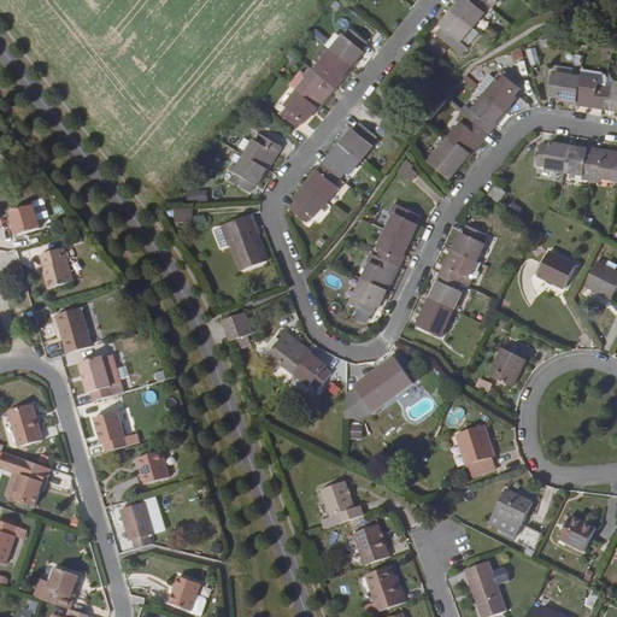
[(460,0),(452,11),(472,27),(483,13),(481,10),(486,4),(481,0),(460,0)]
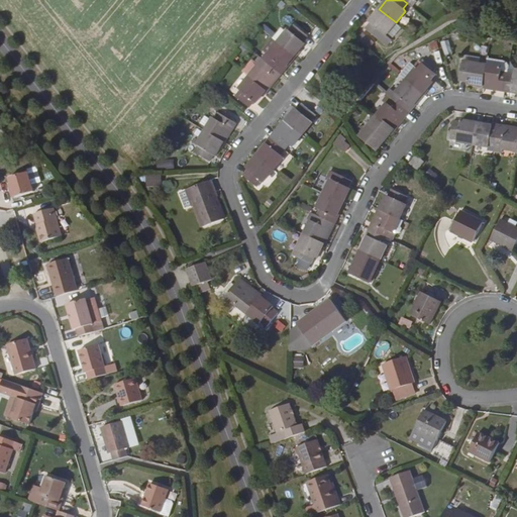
[(396,22),(379,9),(369,21),(371,23),(366,28),(382,42),(388,36),(386,34),(396,22)]
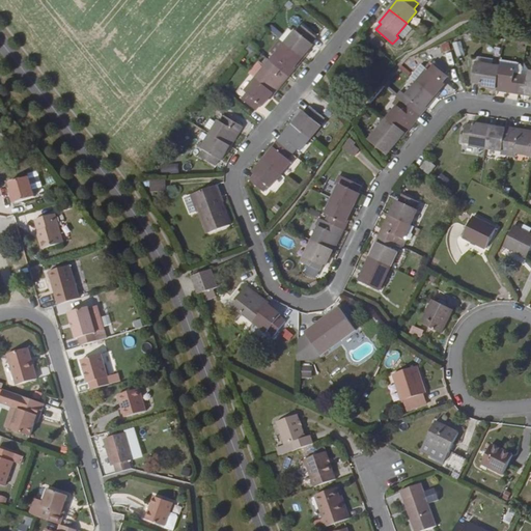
[(412,28),(407,23),(396,35),(398,37),(401,39),(412,28)]
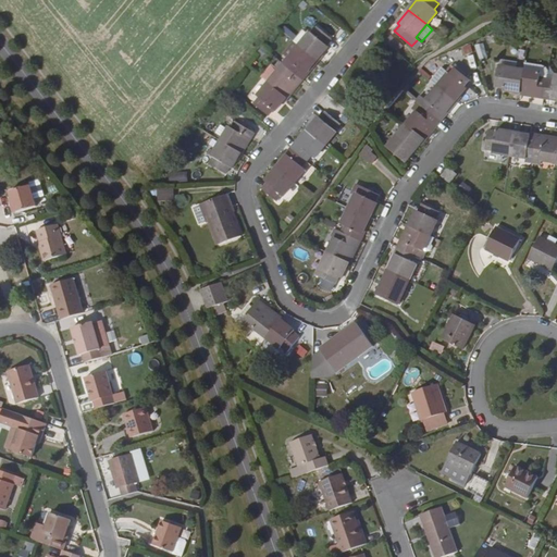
[(309,32),(304,27),(293,40),(298,45),(309,32)]
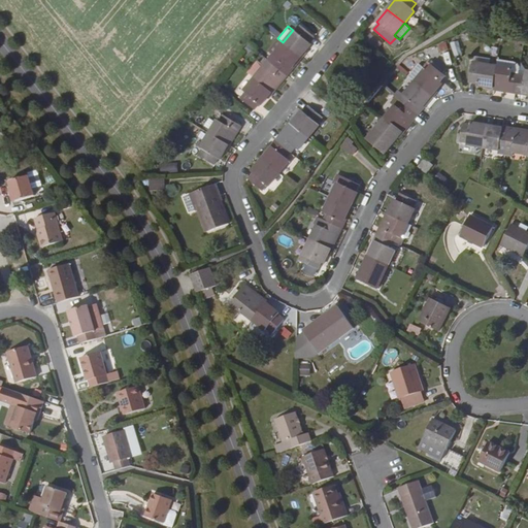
[(293,30),(283,42),(300,56),(310,43),(308,41),(312,36),(299,26),(295,31),(293,30)]
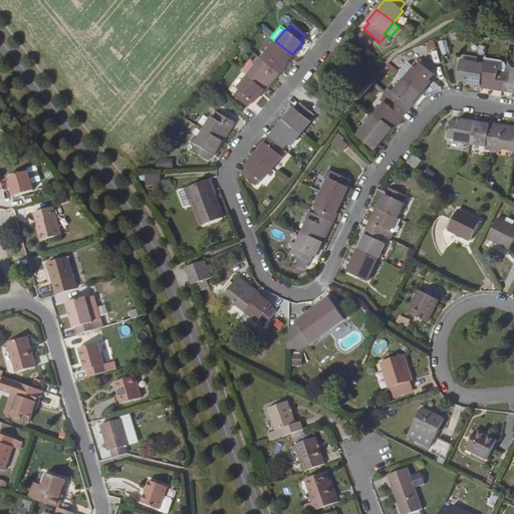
[(356,37),(362,48),(368,44),(363,34),(356,37)]
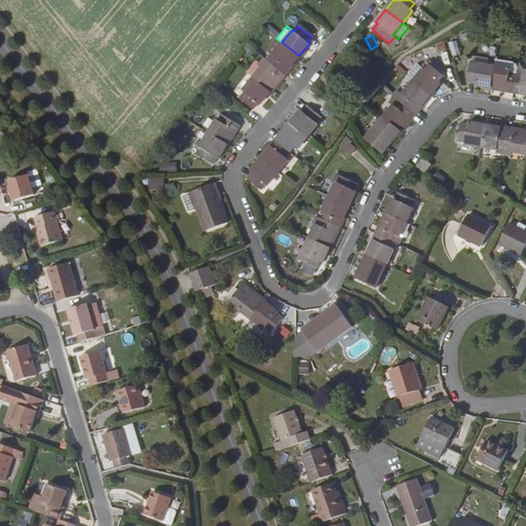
[(288,69),(299,55),(282,42),(271,54),(274,58),(270,63),(286,75),(290,70),(288,69)]
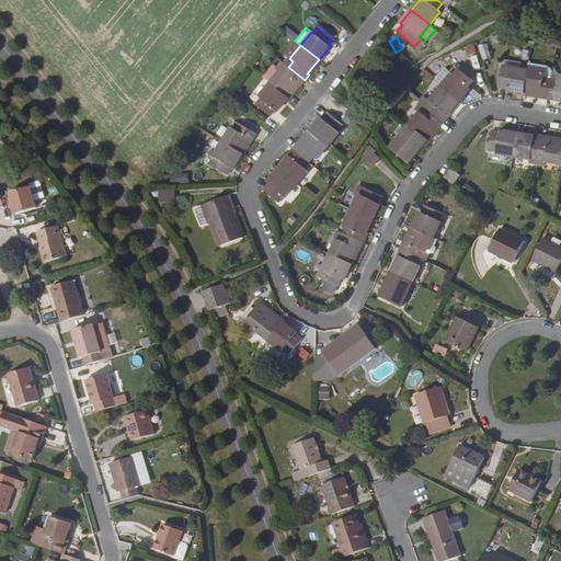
[(490,58),(487,45),(479,46),(482,60),(490,58)]
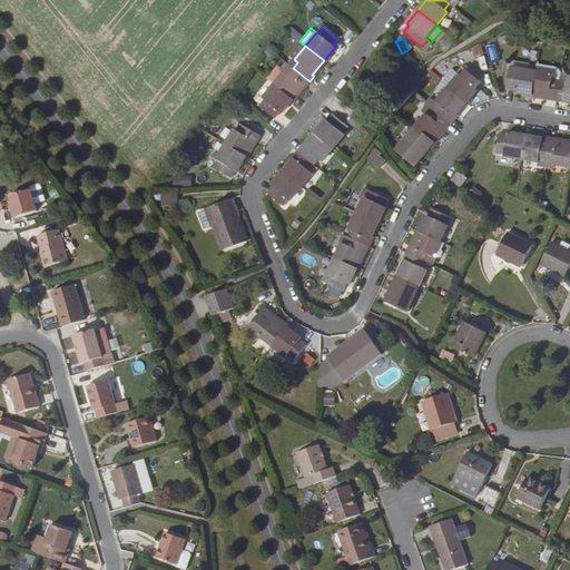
[(310,81),(293,68),(290,65),(285,61),(279,68),(284,71),(274,85),(292,99),(303,86),(304,87),(310,81)]
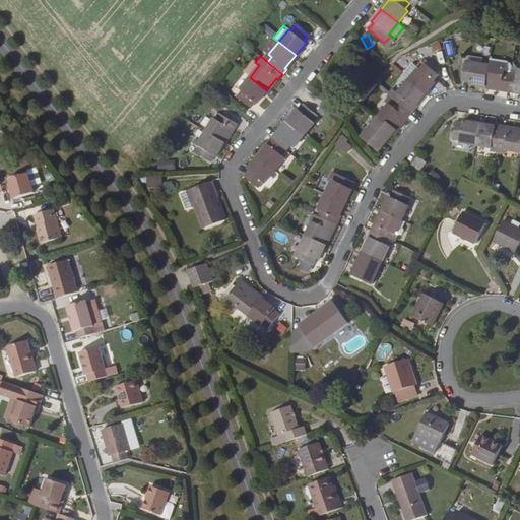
[(482,58),(466,56),(465,64),(472,66),(473,63),(481,65),(482,58)]
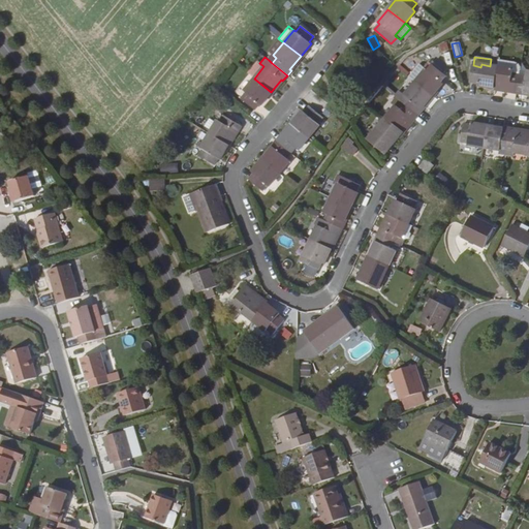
[(498,67),(496,67),(493,88),(508,91),(508,93),(516,94),(520,71),(514,70),(515,63),(498,60),(498,67)]
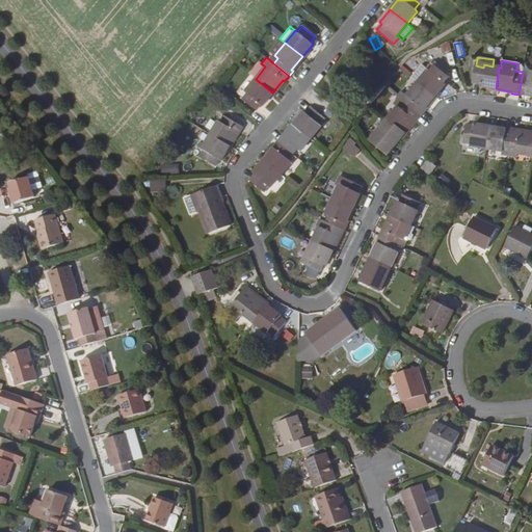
[(418,82),(434,96),(445,83),(444,82),(448,76),(434,64),(430,71),(428,69),(418,82)]
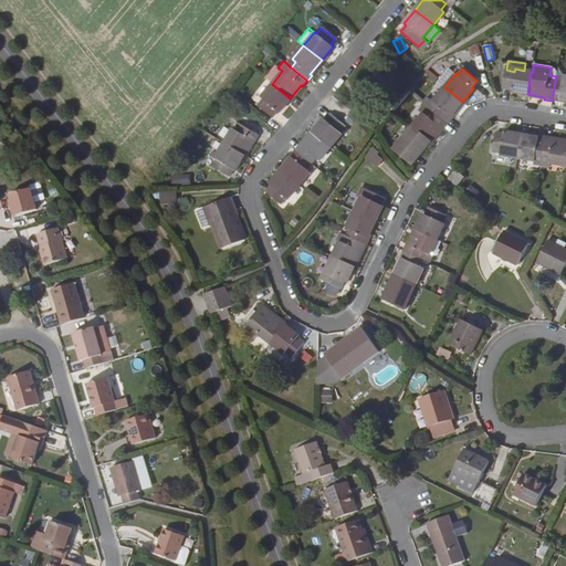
[(527,94),(531,72),(524,71),(515,69),(514,72),(506,70),(503,88),(511,90),(511,92),(527,94)]
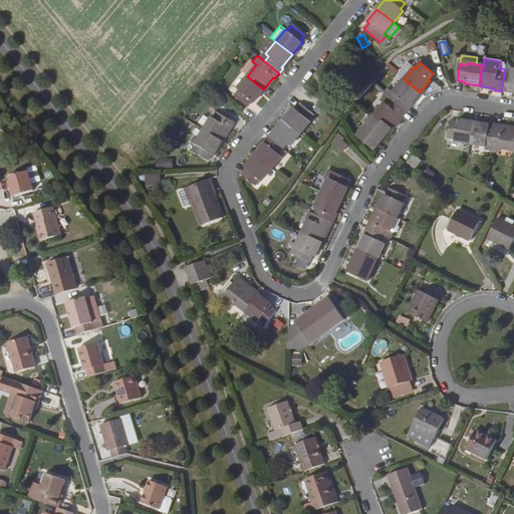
[(513,90),(513,70),(505,69),(501,91),(508,92),(509,90),(513,90)]
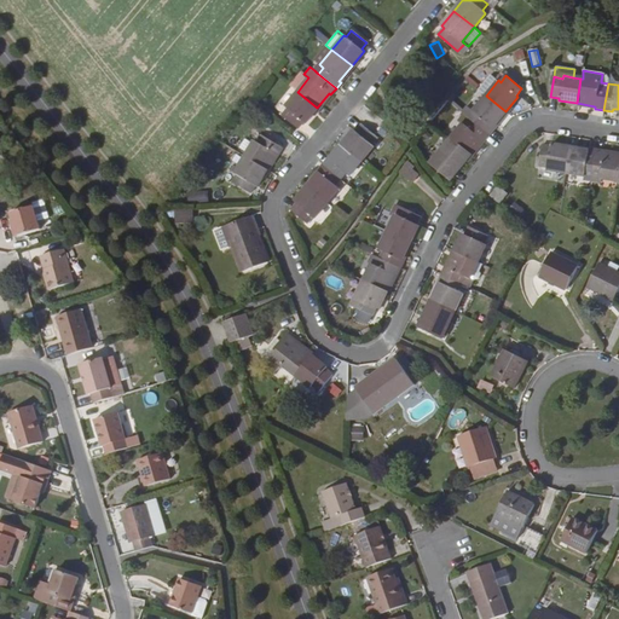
[(305,123),(317,108),(298,92),(284,106),(287,108),(281,115),(296,128),(302,121),(305,123)]
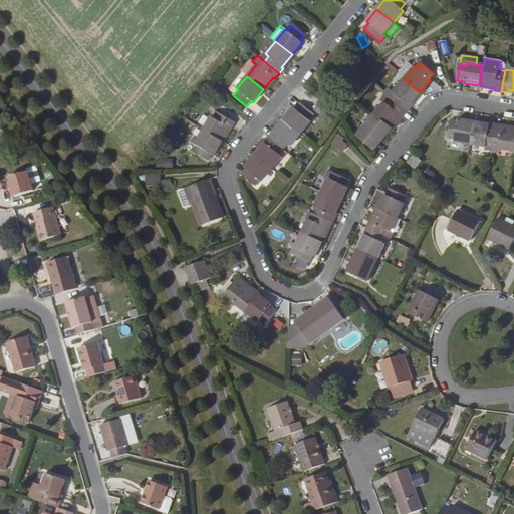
[(386,94),(407,111),(412,106),(411,104),(420,92),(404,79),(394,91),(388,87),(383,92),(386,94)]
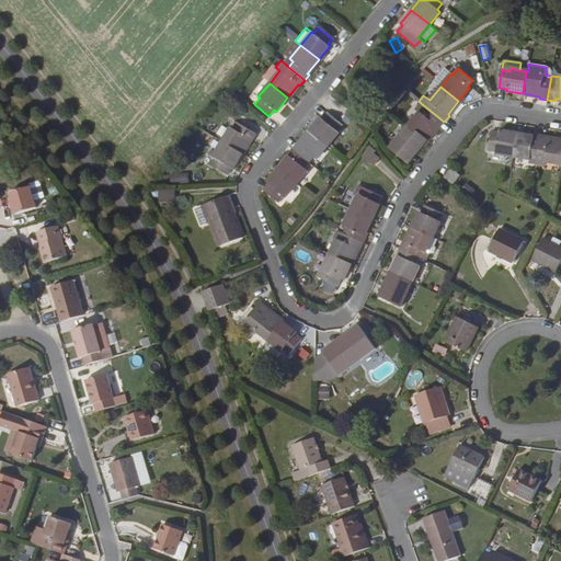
[(409,125),(426,139),(437,126),(439,128),(444,122),(421,103),(416,110),(420,113),(409,125)]
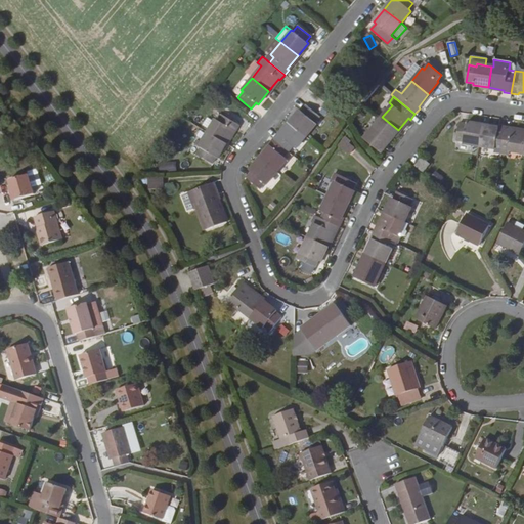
[(299,111),(289,123),(305,136),(314,124),(313,123),(318,117),(305,105),(300,112),(299,111)]
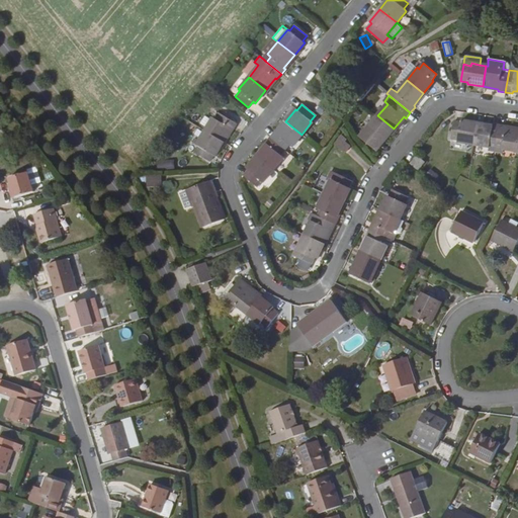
[(205,132),(224,142),(231,128),(233,128),(236,122),(216,111),(205,132)]
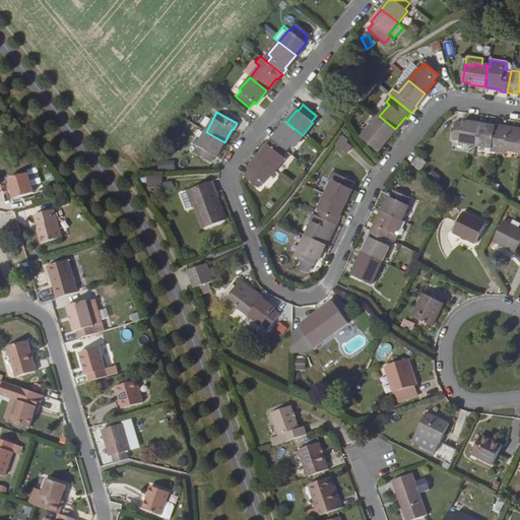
[(395,129),(379,116),(363,137),(379,150),(395,129)]
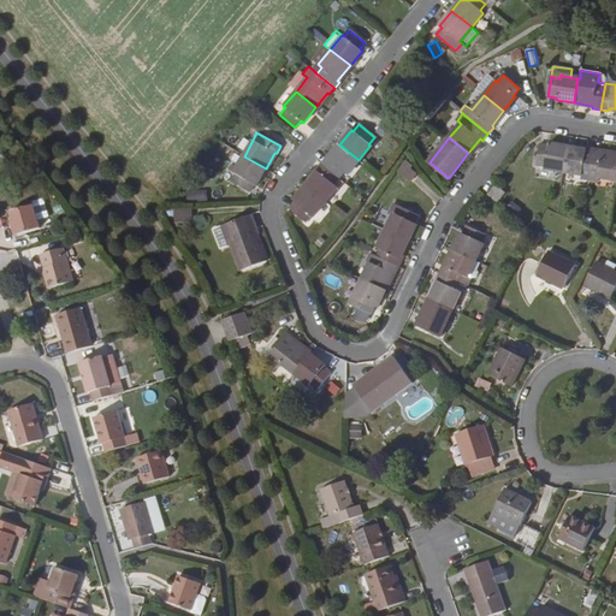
[(359,160),(339,144),(327,159),(325,157),(320,164),(338,178),(343,172),(347,175),(359,160)]
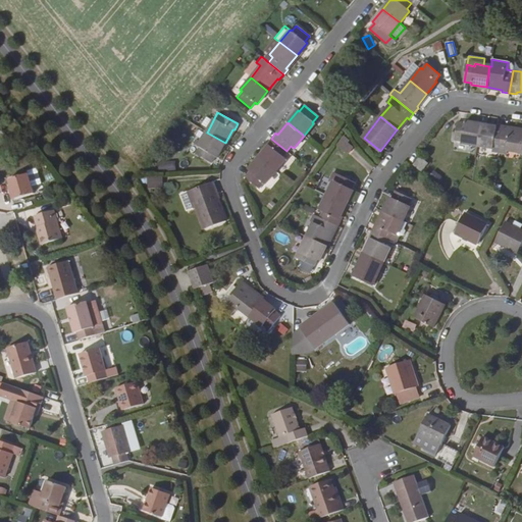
[(461,143),(476,146),(480,124),(464,122),(464,124),(457,123),(455,141),(462,142),(461,143)]
